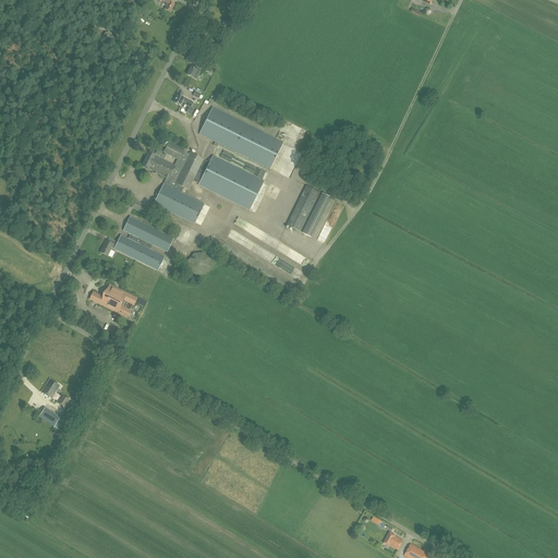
[(165,10),(171,12),(174,4),(172,3),(173,0),(154,0),(155,0),(158,2),(167,7),(165,10)]
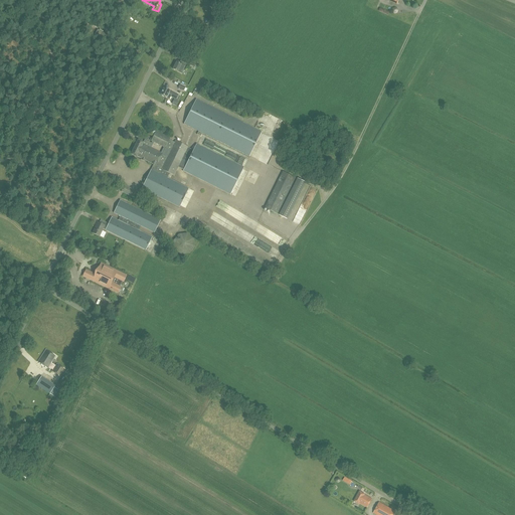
[(193,42),(200,46),(204,38),(202,37),(204,33),(200,31),(198,34),(197,34),(193,42)]
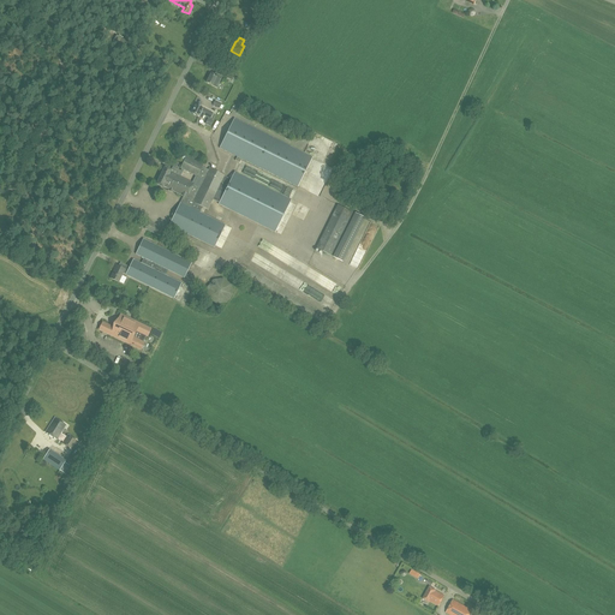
[(206,83),(218,88),(220,82),(222,78),(218,76),(216,77),(210,75),(206,83)]
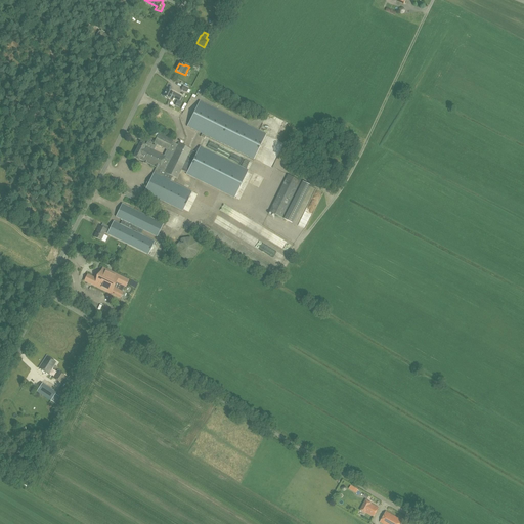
[(172,97),(179,101),(182,96),(167,89),(163,96),(171,99),(172,97)]
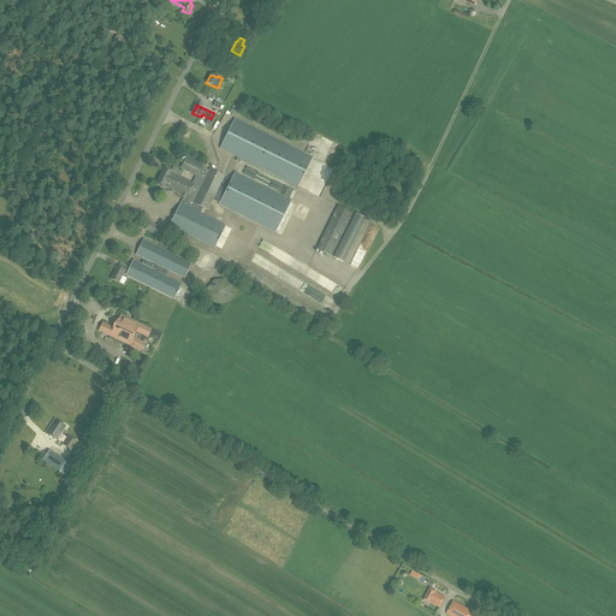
[(242,159),(298,188),(313,158),(235,118),(220,148),(237,158),(236,160),(241,163),(242,159)]
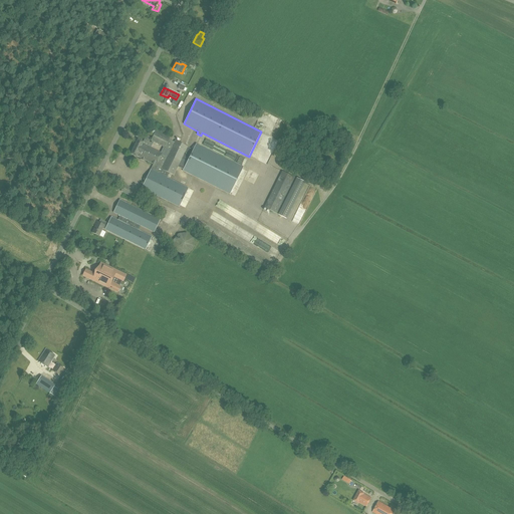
[(145,177),(143,180),(145,181),(142,188),(179,207),(189,188),(168,178),(169,174),(174,176),(177,169),(178,167),(183,170),(183,171),(230,194),(243,167),(196,144),(193,150),(188,148),(188,147),(175,141),(174,143),(169,140),(170,138),(156,131),(151,141),(152,142),(151,143),(149,142),(148,146),(143,144),(143,143),(138,140),(134,147),(131,154),(136,157),(137,156),(142,159),(141,159),(144,161),(145,160),(154,165),(147,178),(145,177)]
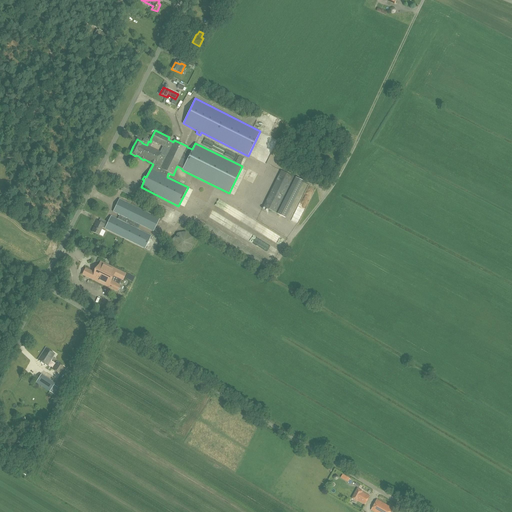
[(263,206),(277,213),(295,177),(281,170),(263,206)]
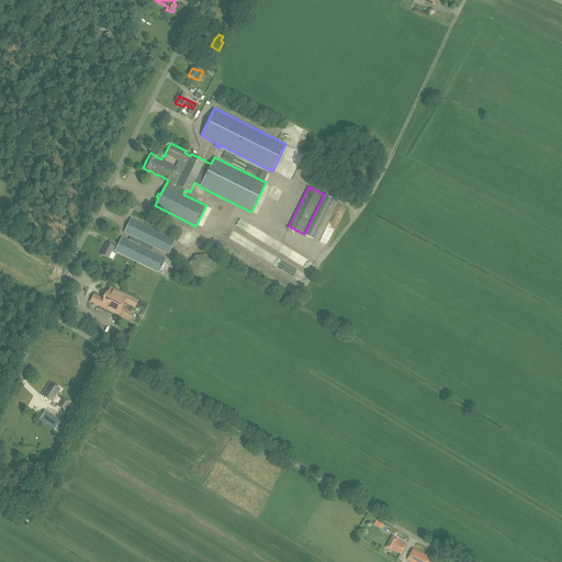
[(325,195),(305,235),(314,239),(334,199),(325,195)]
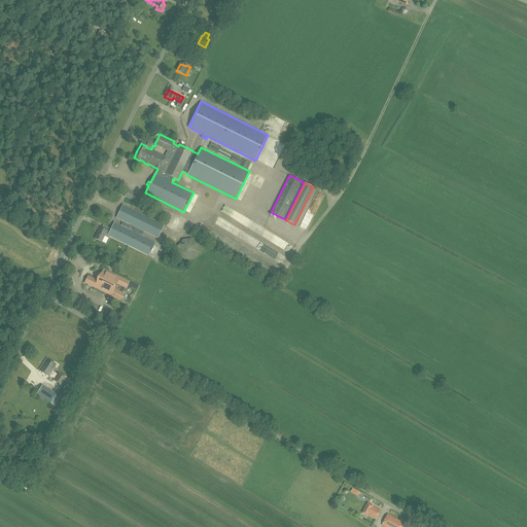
[(196,194),(188,206),(194,209),(200,196),(196,194)]
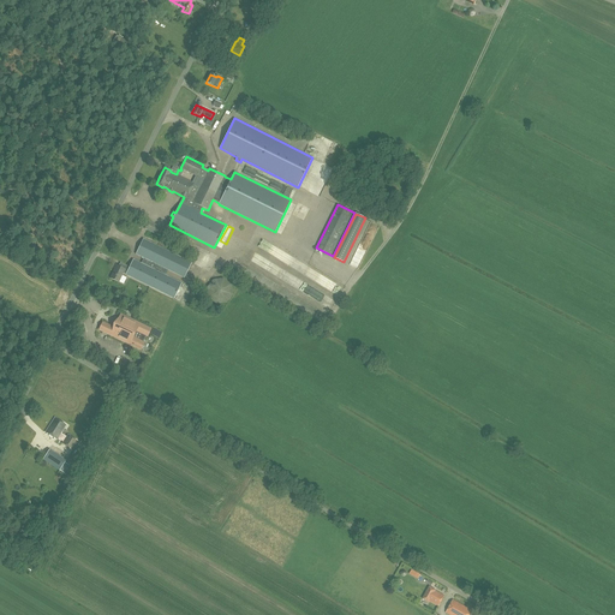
[(125,275),(174,298),(181,284),(166,275),(168,270),(184,278),(192,262),(143,239),(136,255),(143,258),(141,263),(133,260),(129,267),(126,266),(124,269),(117,266),(109,279),(119,282),(124,273),(126,274),(125,275)]
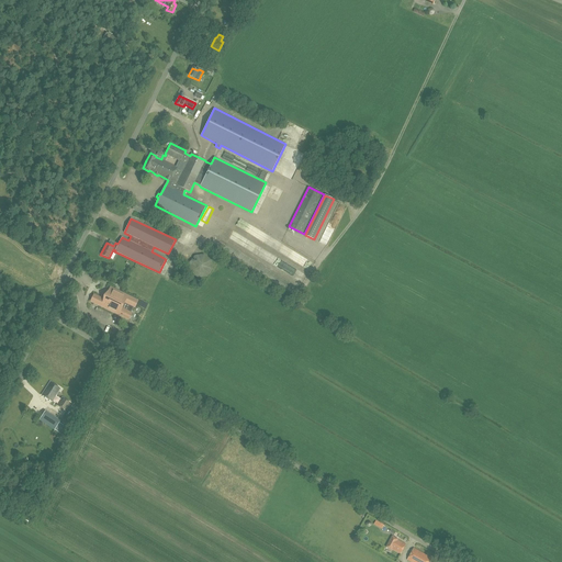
[(258,239),(267,243),(270,235),(261,232),(258,239)]
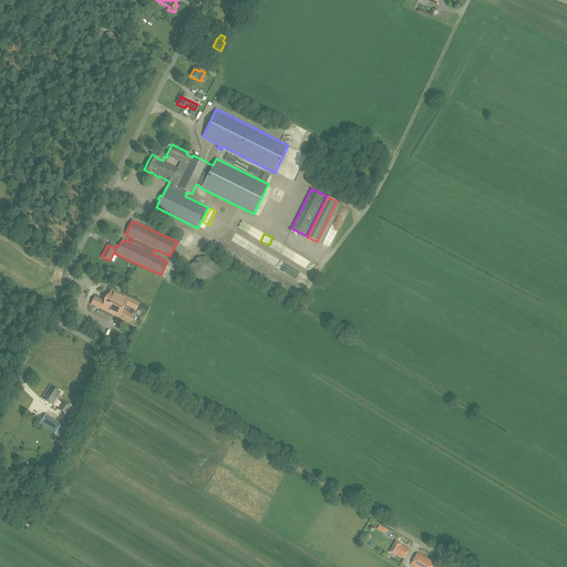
[(333,243),(337,237),(331,234),(328,239),(333,243)]
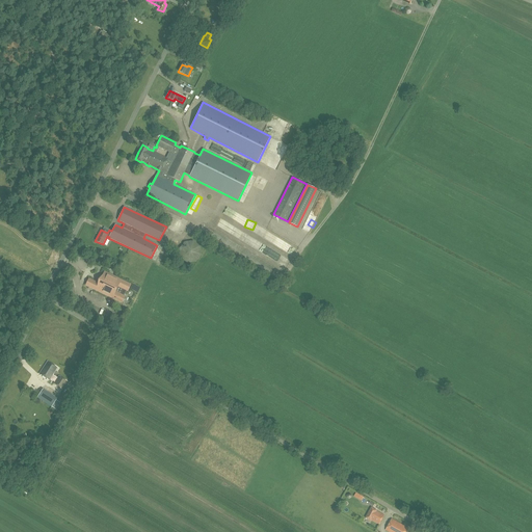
[(178,233),(182,224),(179,223),(177,227),(175,225),(173,231),(178,233)]
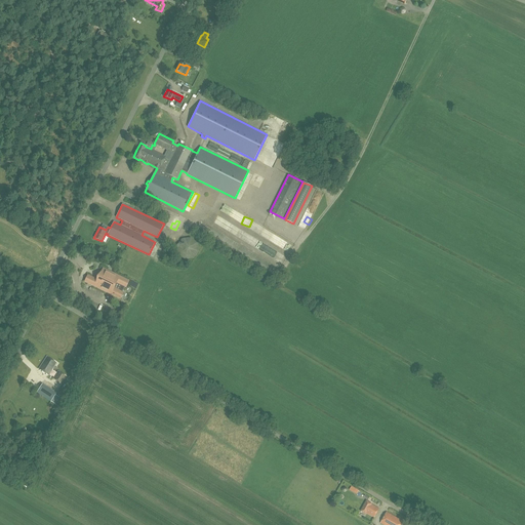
[(225,228),(235,235),(239,229),(229,221),(225,228)]
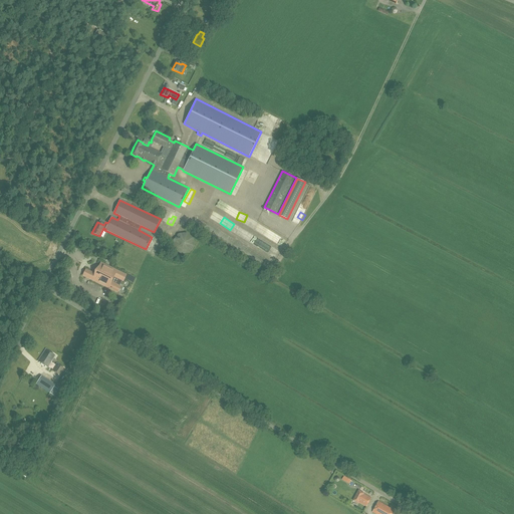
[(240,231),(238,235),(244,239),(245,239),(252,244),(255,245),(257,237),(254,236),(252,235),(247,231),(245,231),(242,228),(238,227),(237,229),(240,231)]
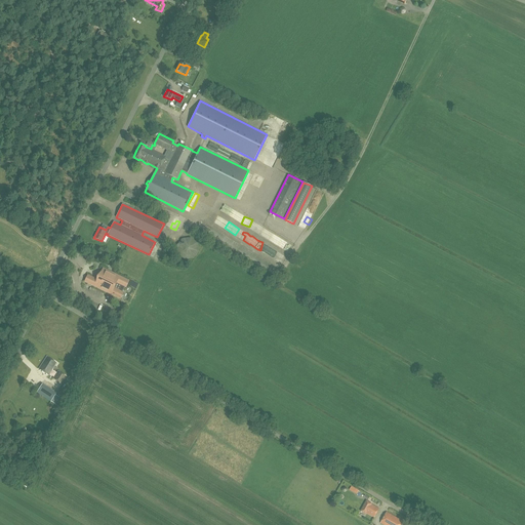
[(177,254),(185,259),(193,258),(199,251),(197,243),(191,238),(182,239),(176,245),(177,254)]
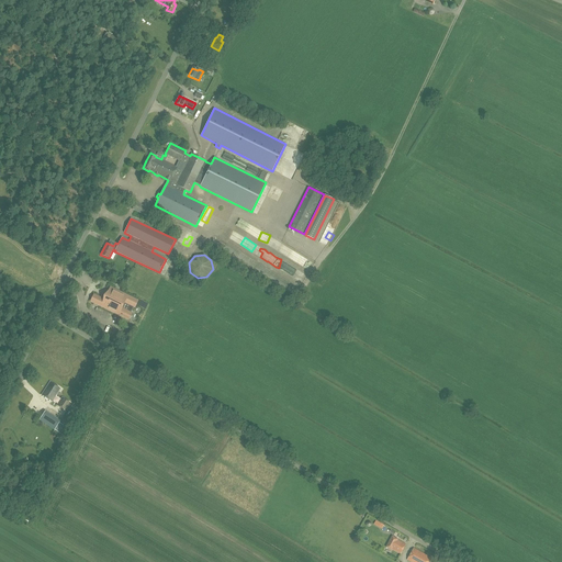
[(259,262),(257,268),(263,272),(267,267),(259,262)]
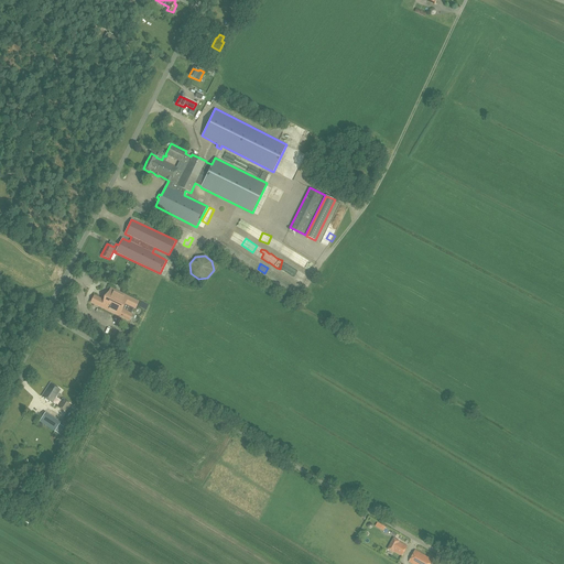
[(282,270),(289,273),(291,266),(284,263),(282,270)]
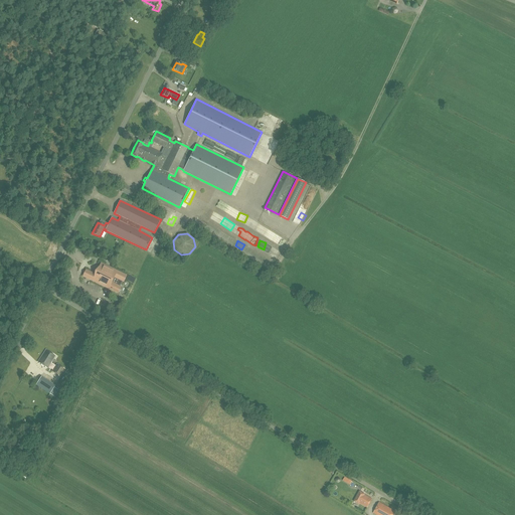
[(82,277),(118,294),(122,287),(120,286),(122,282),(124,283),(127,276),(101,263),(96,274),(86,270),(82,277)]
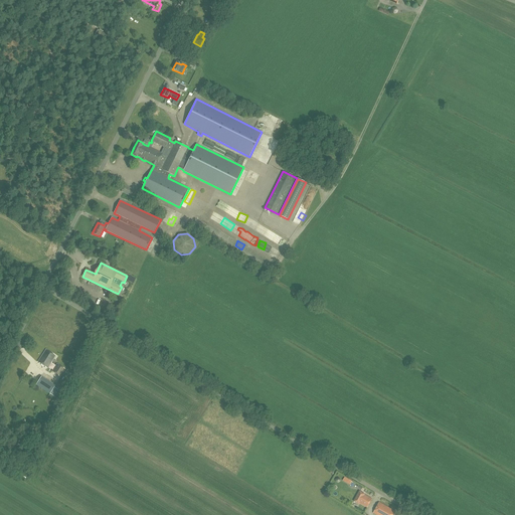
[(38,362),(47,368),(55,356),(46,349),(38,362)]
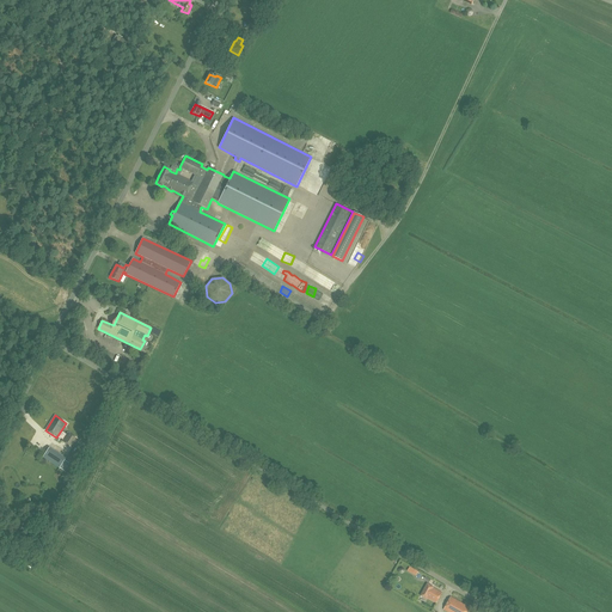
[(61,441),(72,448),(78,439),(67,432),(61,441)]
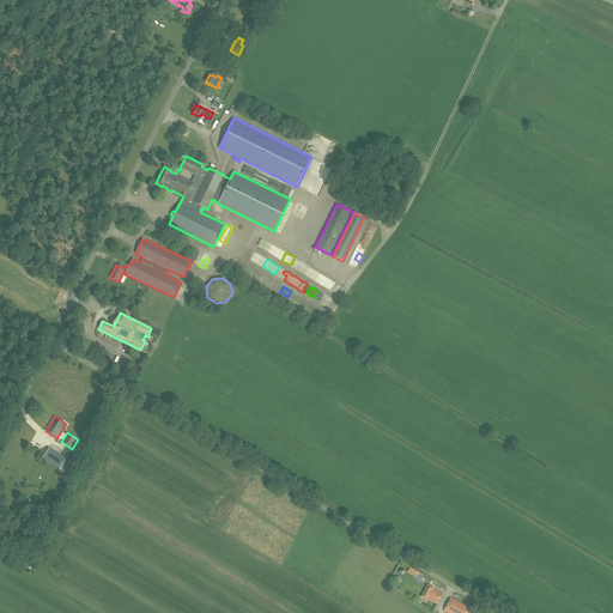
[(60,468),(65,472),(70,463),(65,461),(66,459),(49,448),(43,457),(60,469),(60,468)]
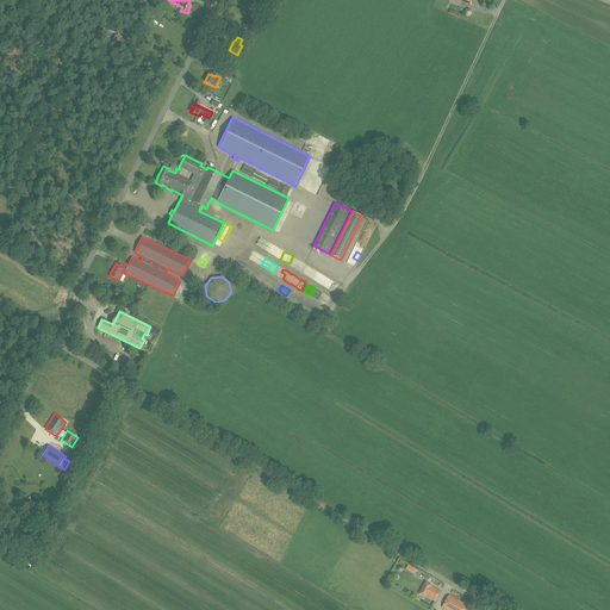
[(425,597),(435,602),(441,591),(431,586),(433,585),(427,582),(419,593),(425,597)]
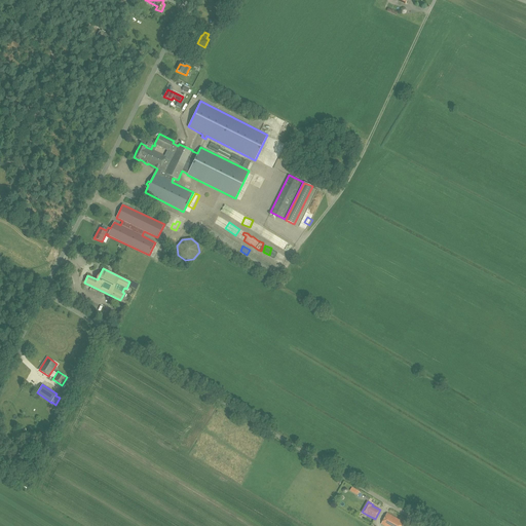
[(381,524),(385,525),(402,525),(405,522),(387,513),(381,524)]
